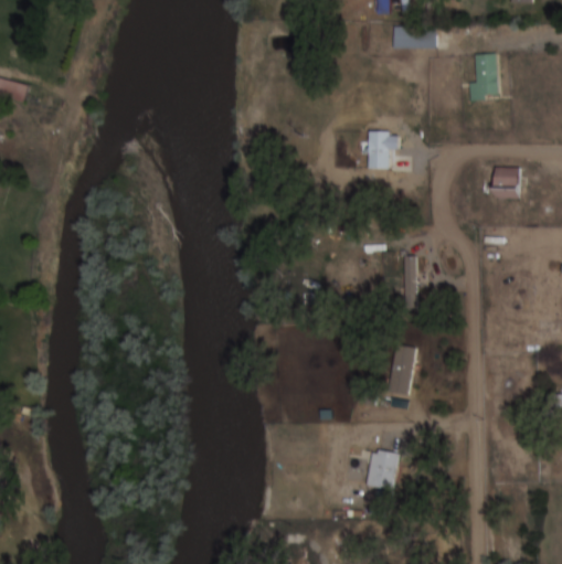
[(435,49),(435,29),(393,29),(393,49),(435,49)]
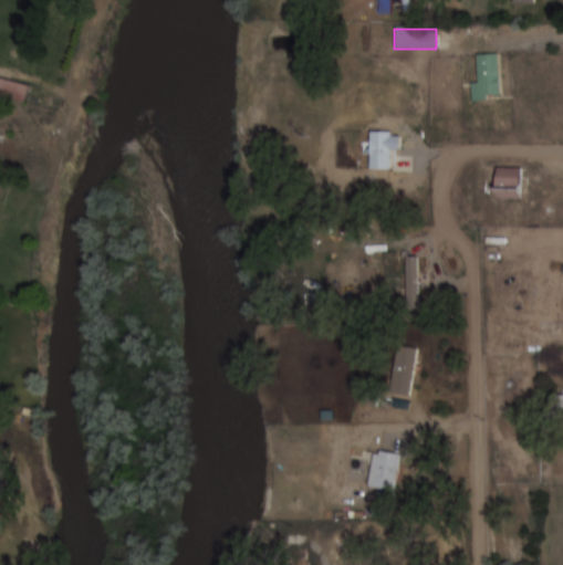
[(473,100),(498,100),(498,55),(473,55),(473,100)]
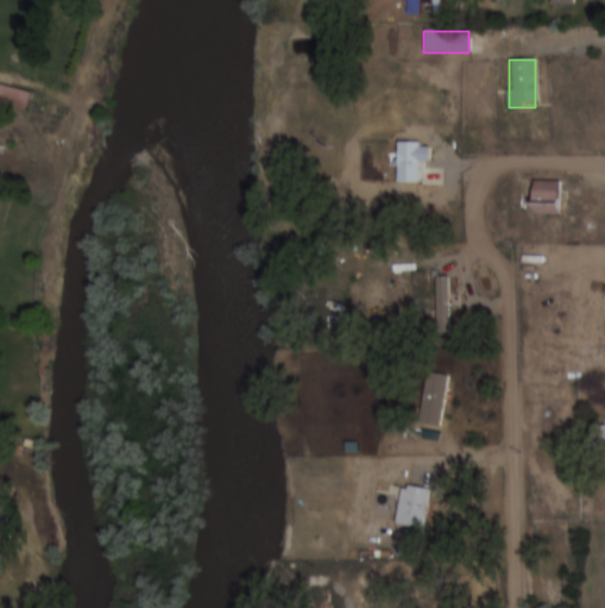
[(0,104),(26,111),(31,93),(0,83),(0,104)]
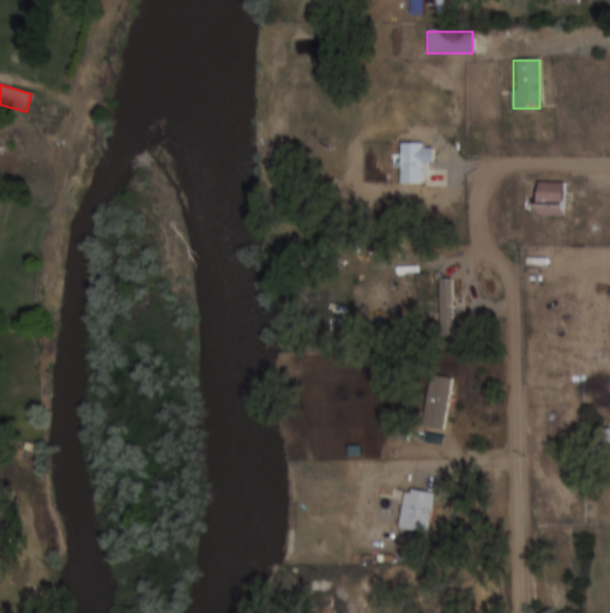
[(400,184),(423,184),(423,163),(430,163),(430,145),(400,145),(400,184)]
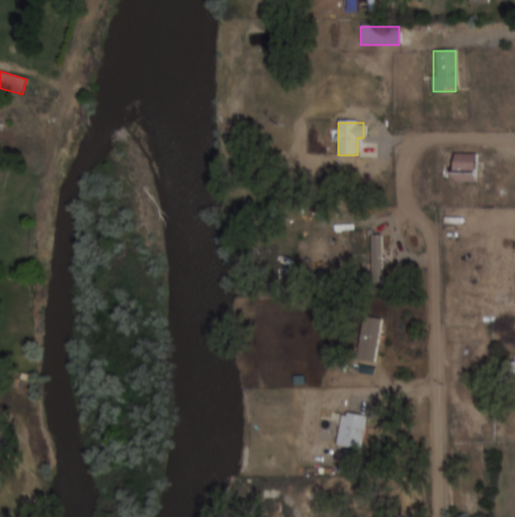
[(475,183),(475,155),(452,155),(452,183),(475,183)]
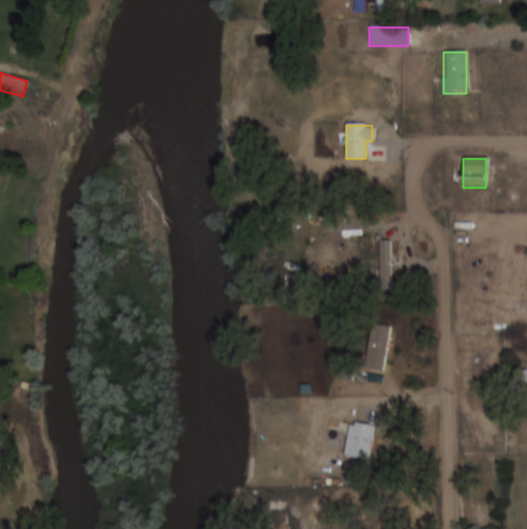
[(389,278),(389,240),(380,240),(380,278),(389,278)]
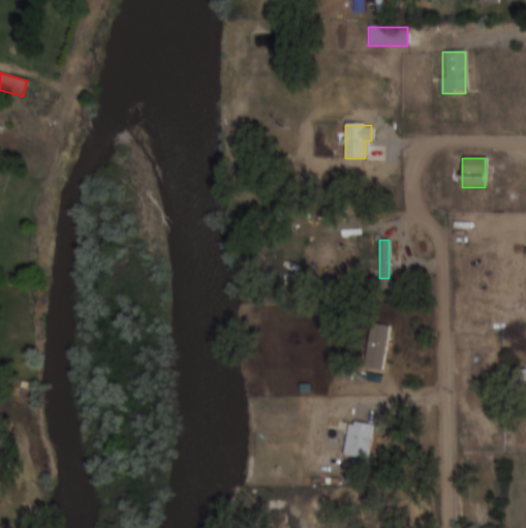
[(390,325),(371,322),(364,367),(382,370),(390,325)]
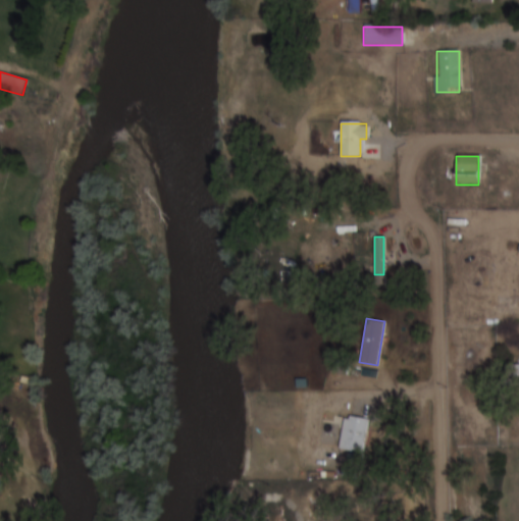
[(518,391),(518,365),(507,365),(507,392),(518,391)]
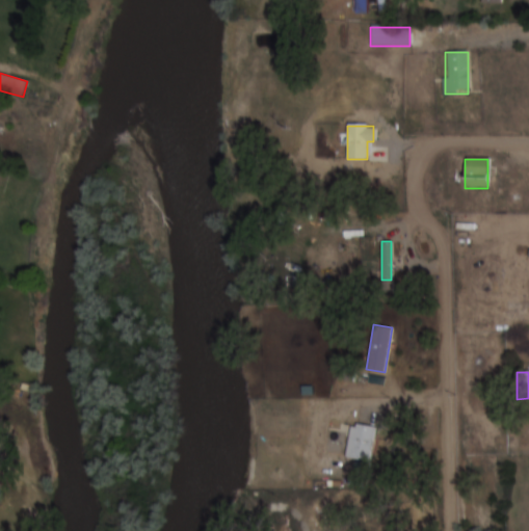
[(344,456),(369,461),(375,426),(350,422),(344,456)]
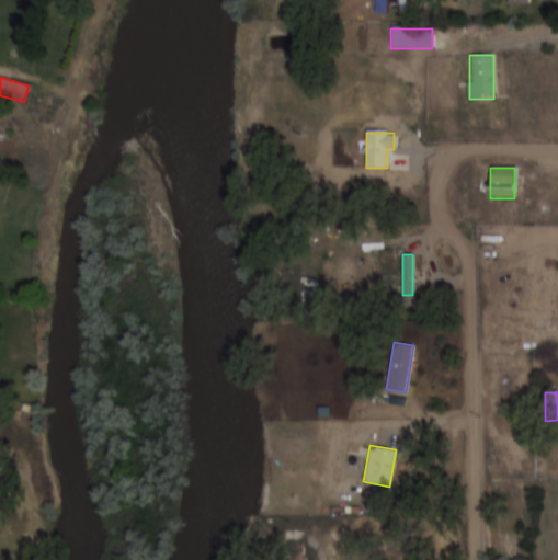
All buildings are outlined.
